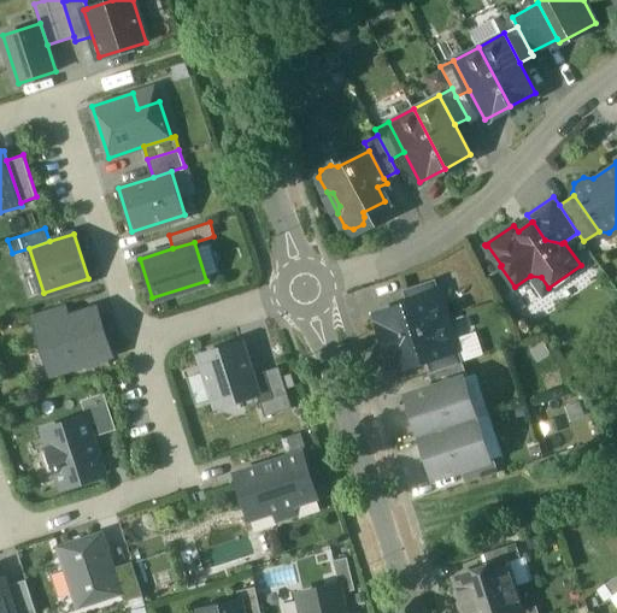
[(434,278),(403,288),(407,302),(439,292),(434,278)]
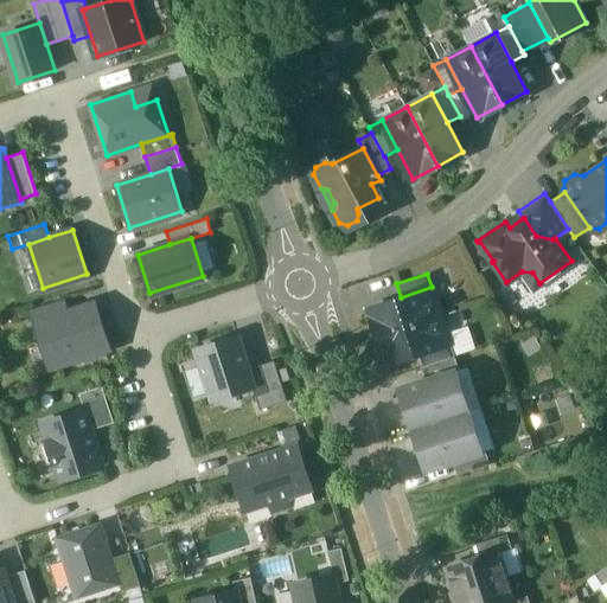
[(401,297),(369,308),(378,335),(441,314),(432,287),(401,297)]
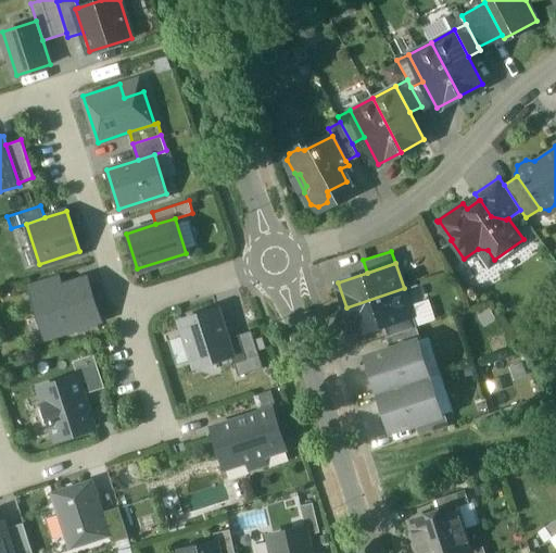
[(59,289),(54,276),(29,284),(34,297),(38,296),(59,289)]
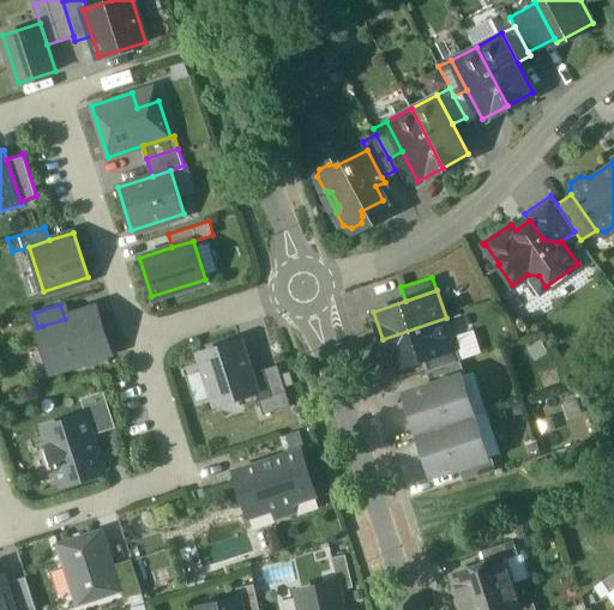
[(42,326),(54,367),(106,351),(94,309),(65,319),(42,326)]
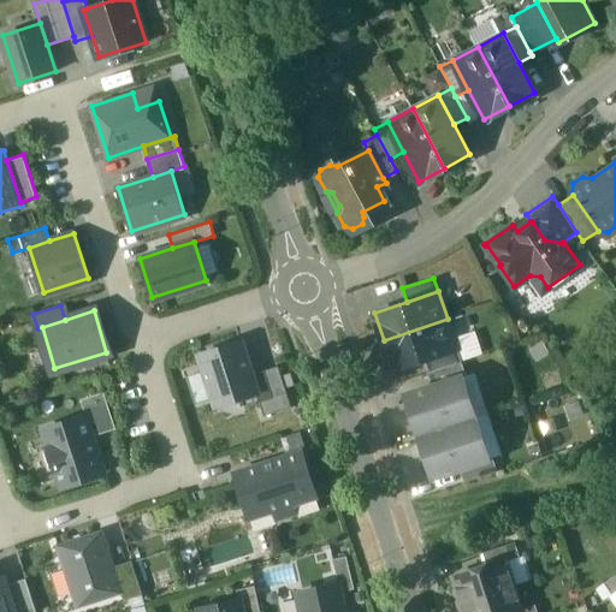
[(448,319),(384,340),(392,367),(425,357),(456,346),(448,319)]
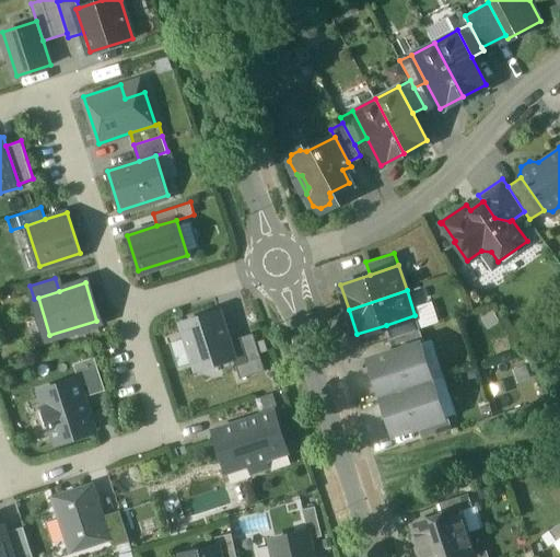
[(217,299),(228,333),(249,326),(238,291),(217,299)]
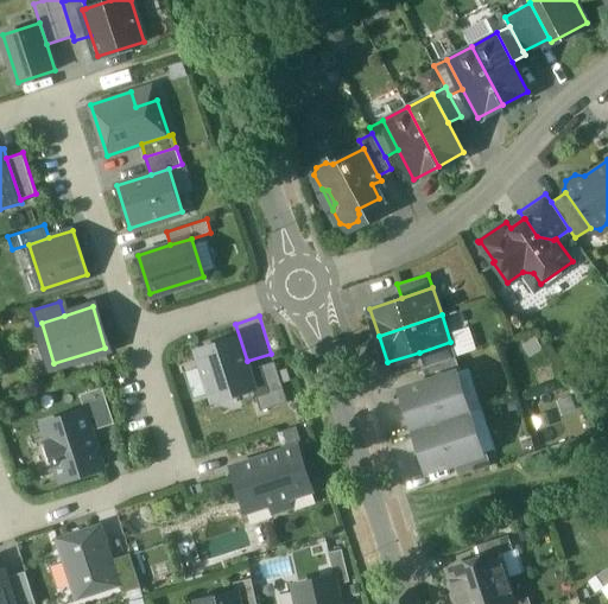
[(239,335),(196,349),(213,400),(255,387),(247,361),(239,335)]
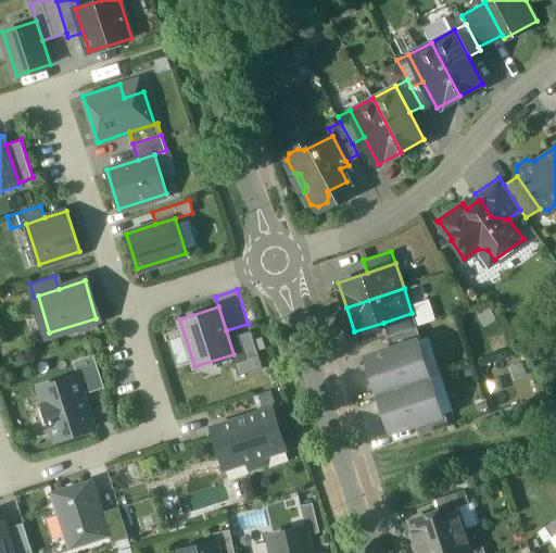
[(412,313),(383,323),(388,335),(416,326),(416,325),(412,313)]
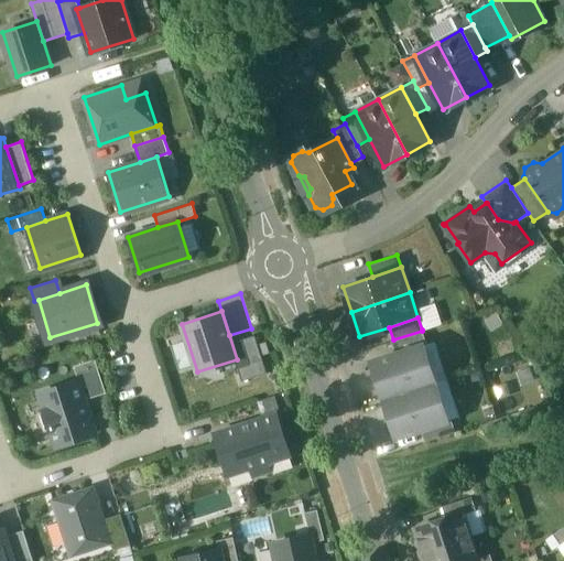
[(393,340),(391,341),(394,353),(422,344),(426,343),(422,330),(422,331),(393,340)]
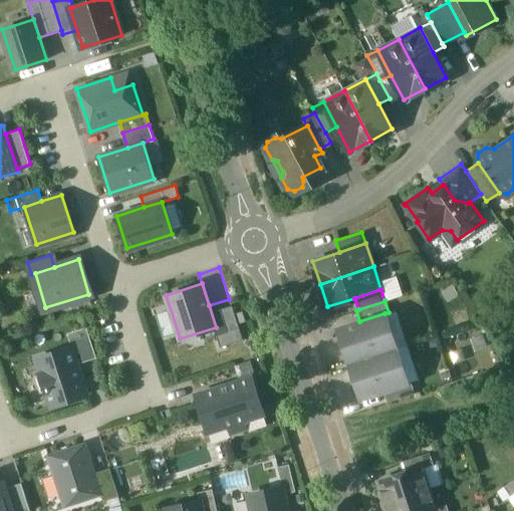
[(220,345),(244,337),(233,304),(220,308),(228,331),(217,334),(220,345)]
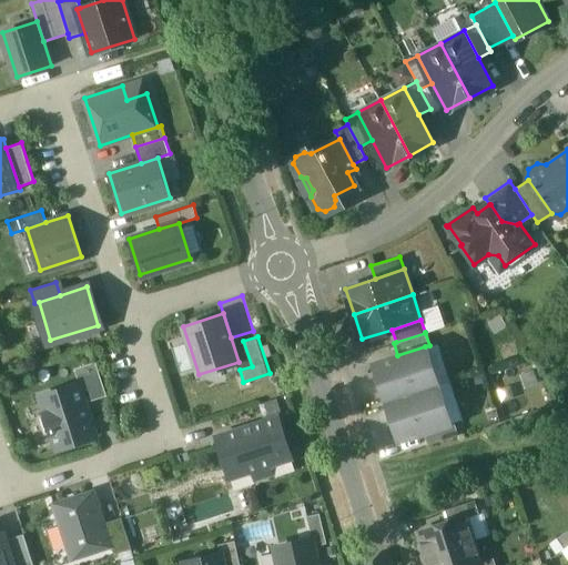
[(185,341),(172,343),(178,366),(190,363),(185,341)]
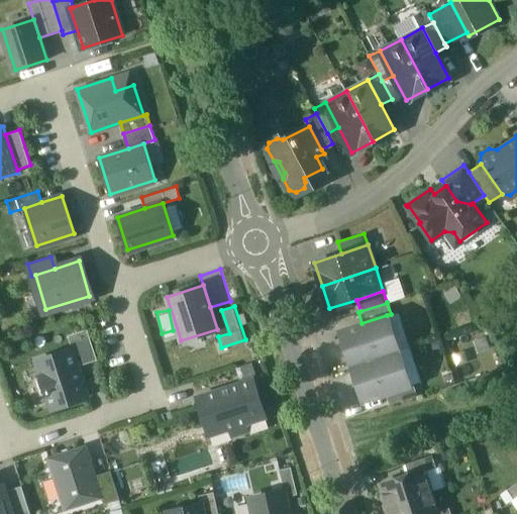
[(362,323),(340,330),(351,365),(398,349),(387,315),(362,323)]
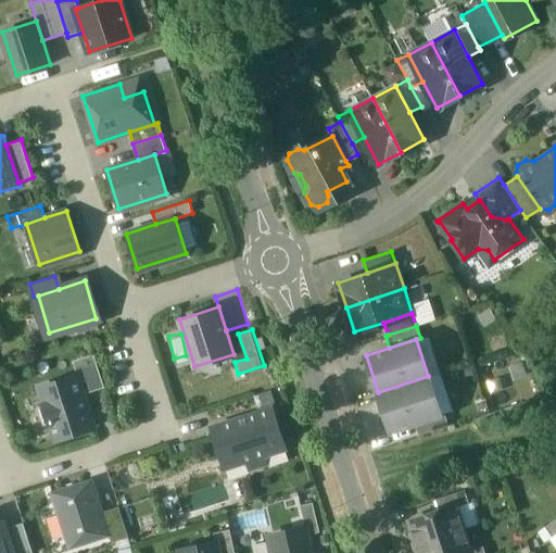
[(93,354),(73,361),(78,376),(84,393),(104,387),(93,354)]
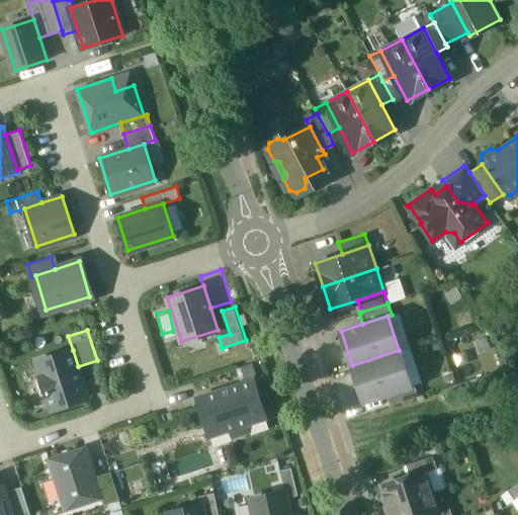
[(73,350),(38,361),(42,375),(36,377),(42,395),(47,393),(52,410),(88,398),(78,366),(73,350)]
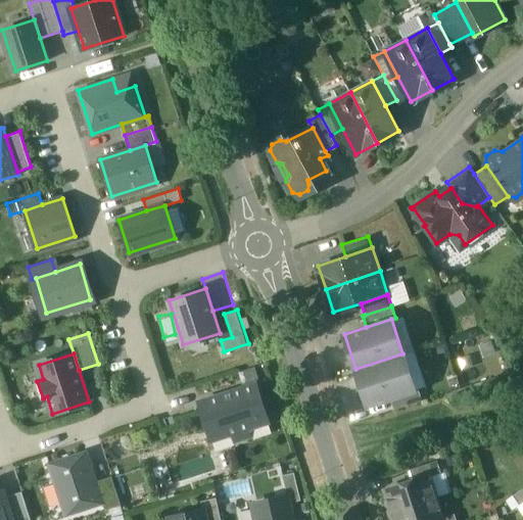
[(402,353),(355,369),(368,405),(390,396),(408,391),(414,389),(402,353)]
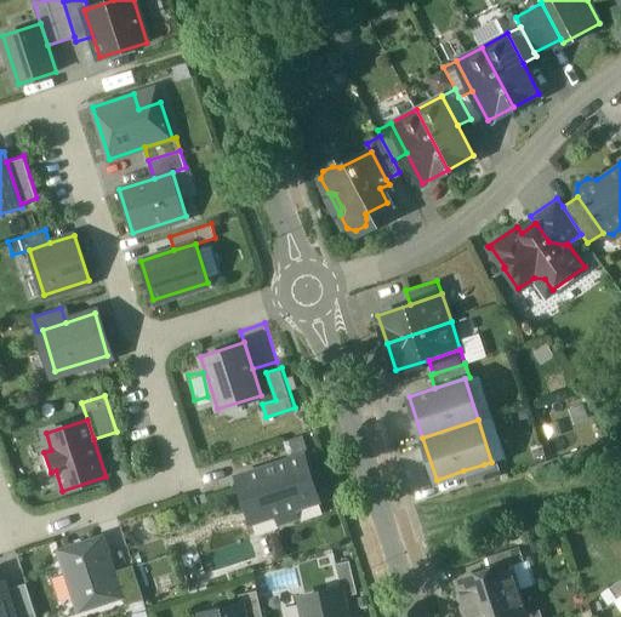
[(303,435),(284,441),(288,455),(307,449),(303,435)]
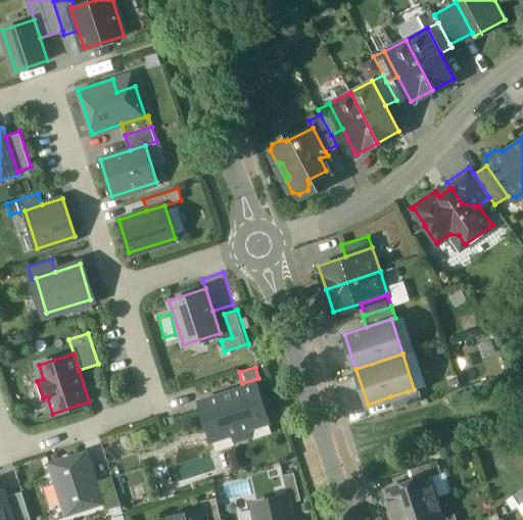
[(257,384),(200,402),(211,437),(269,419),(257,384)]
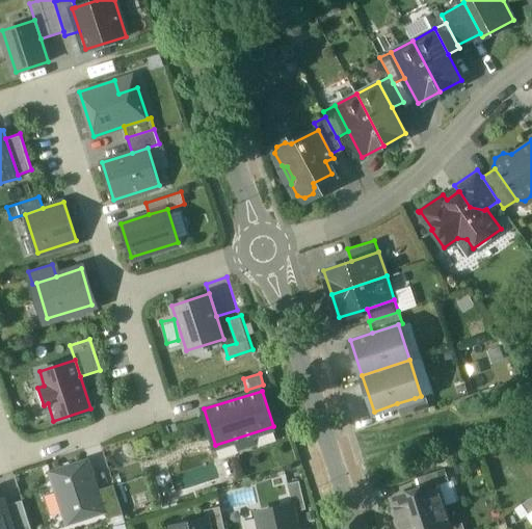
[(415,398),(397,403),(400,416),(429,406),(425,394),(421,396),(415,398)]
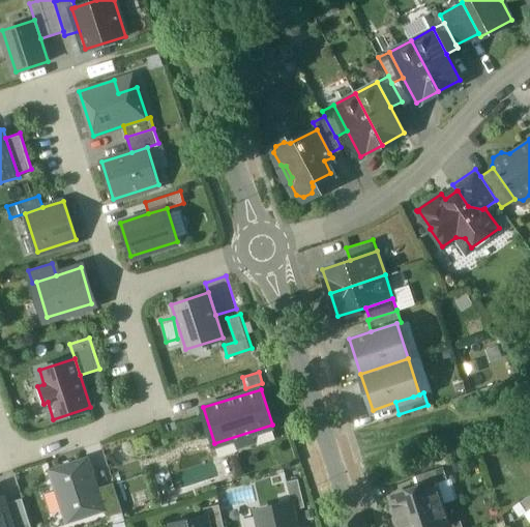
[(88,457),(50,468),(66,521),(105,509),(98,488),(88,457)]
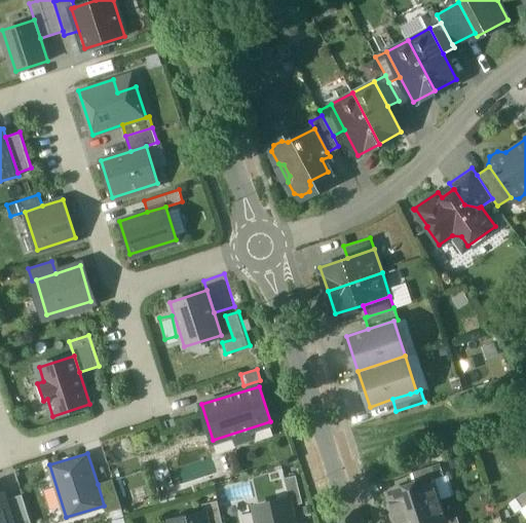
[(440,461),(412,471),(416,482),(431,477),(431,478),(444,475),(440,461)]
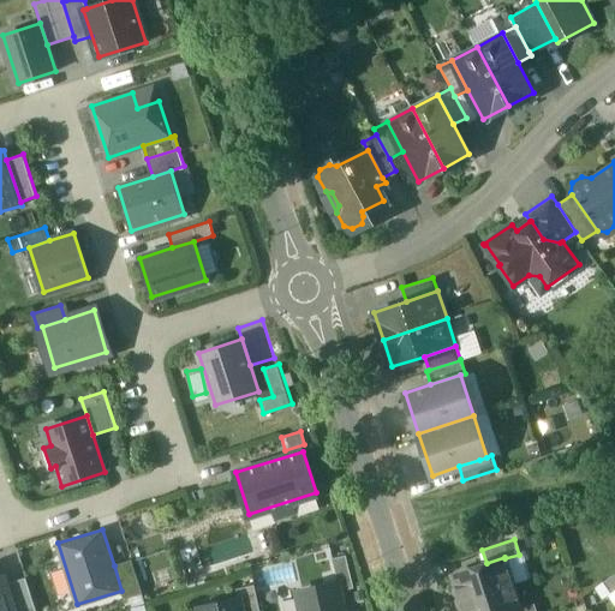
[(346,553),(332,557),(338,581),(339,589),(353,586),(346,553)]
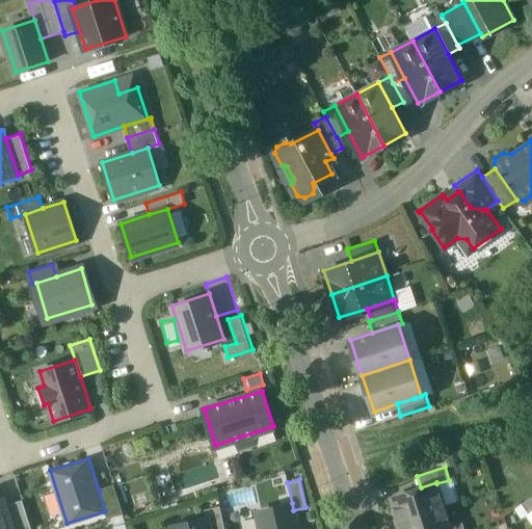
[(421,487),(392,497),(395,507),(393,511),(396,520),(444,504),(436,483),(436,482),(421,487)]
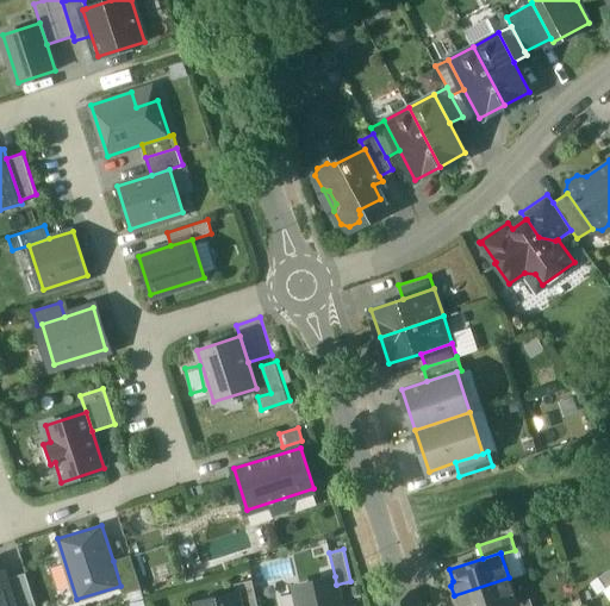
[(139,586),(130,555),(113,561),(120,586),(122,592),(139,586)]
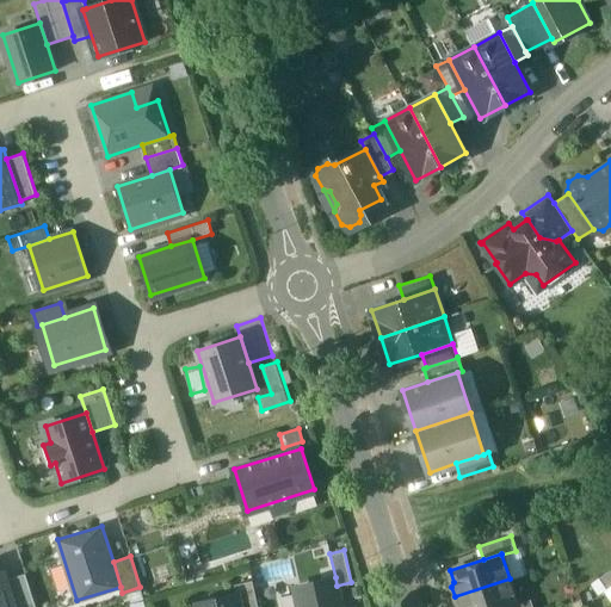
[(610,567),(598,576),(606,588),(610,583),(610,567)]
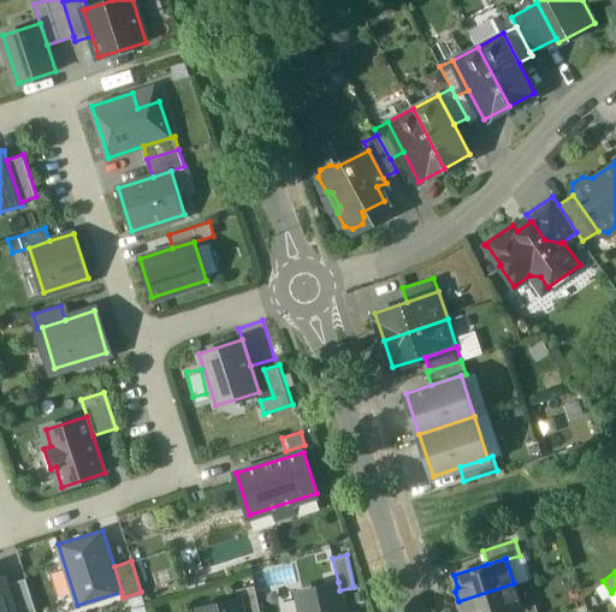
[(0,611),(17,611),(9,582),(5,572),(0,574),(0,611)]
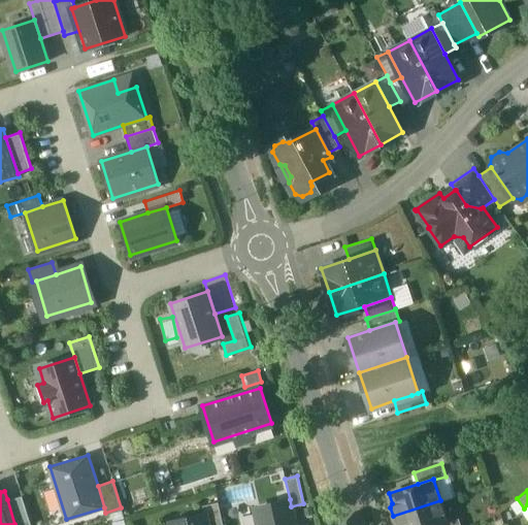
[(31,524),(22,495),(7,499),(14,524),(31,524)]
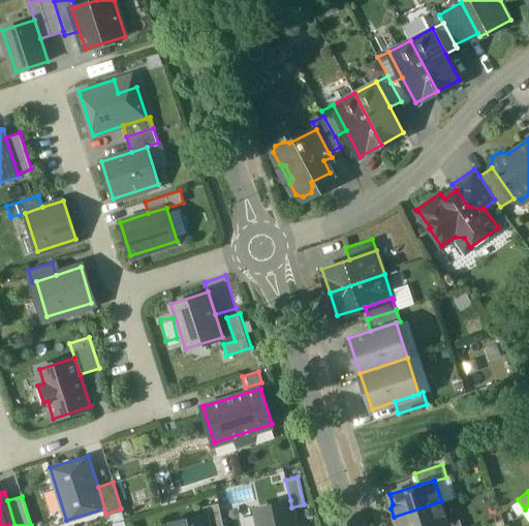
[(290,500),(255,508),(256,513),(258,525),(296,525),(291,507),(290,500)]
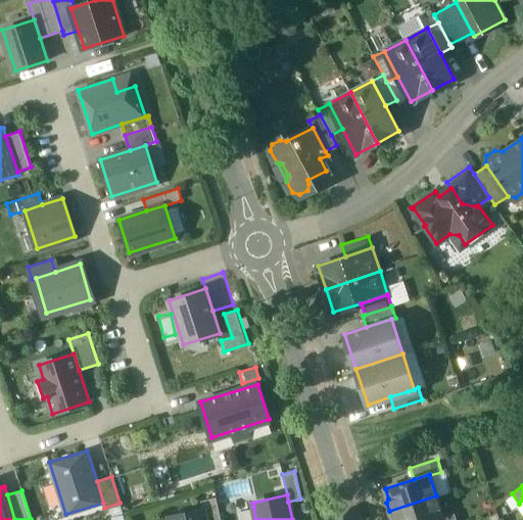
[(436,495),(389,511),(392,519),(393,519),(433,519),(443,517),(442,516),(436,495)]
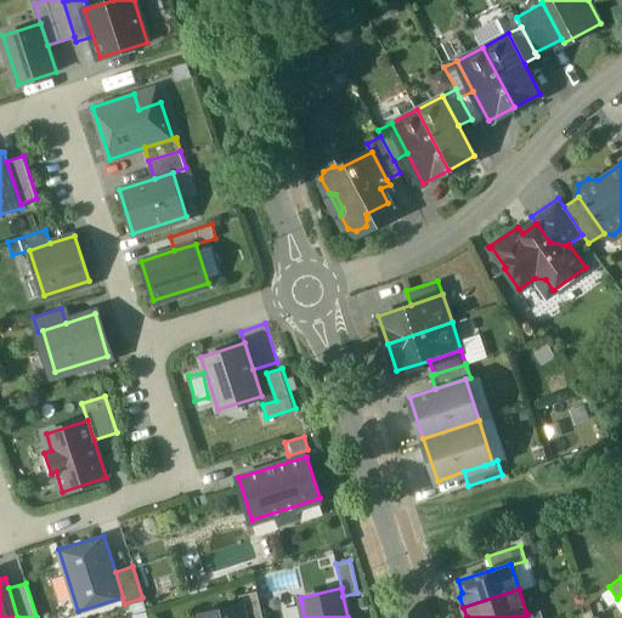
[(263,617),(256,590),(239,594),(241,604),(243,604),(246,617),(263,617)]
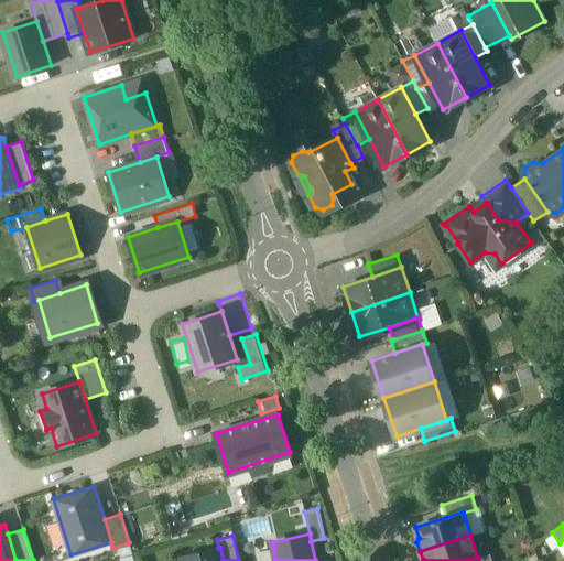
[(262,560),(275,560),(273,547),(260,550),(262,560)]
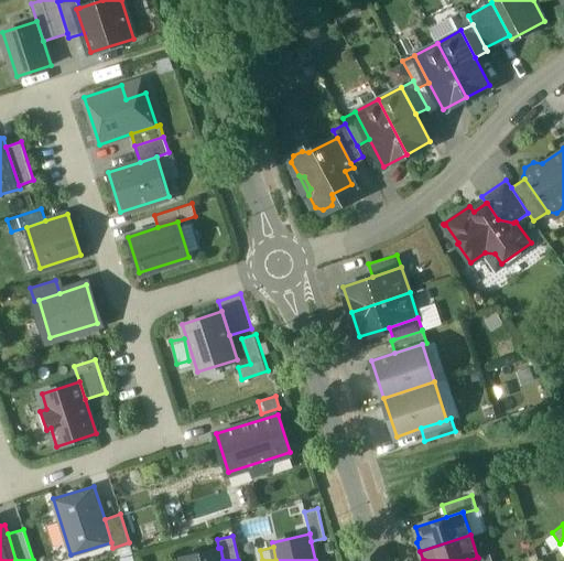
[(218,548),(181,557),(182,560),(223,560),(220,548),(218,548)]
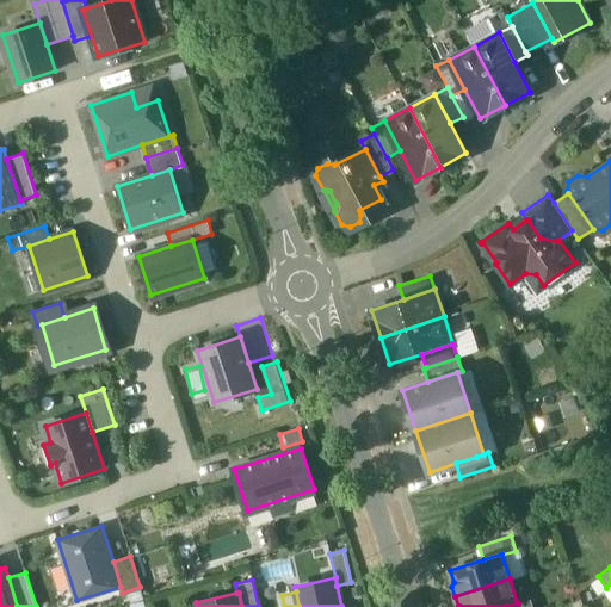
All buildings are outlined.
